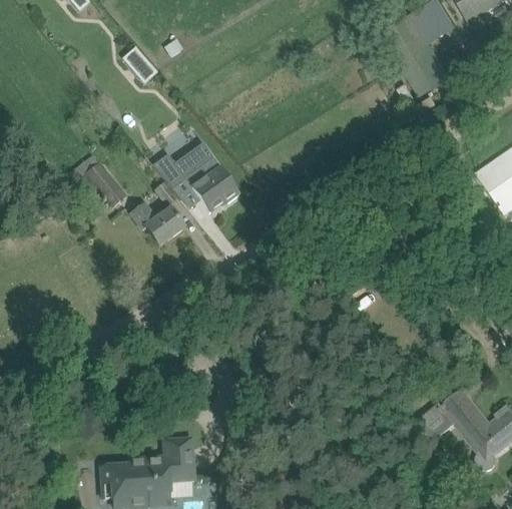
[(71,0),(78,8),(88,0),(71,0)]
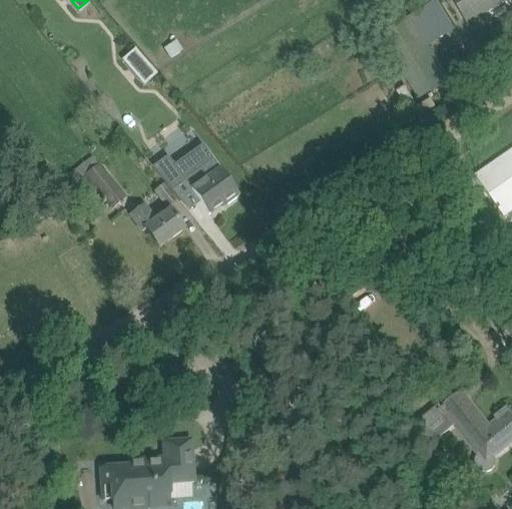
[(453,27),(437,0),(382,33),(418,93),(447,76),(427,42),(453,27)]
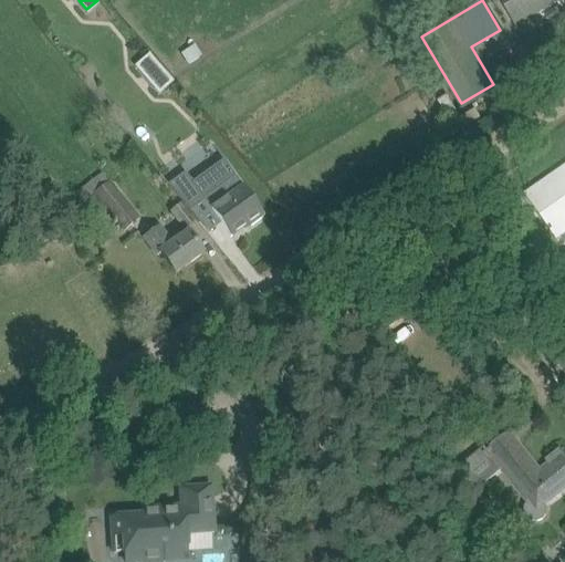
[(502,0),(503,1),(514,19),(545,0),(502,0)]
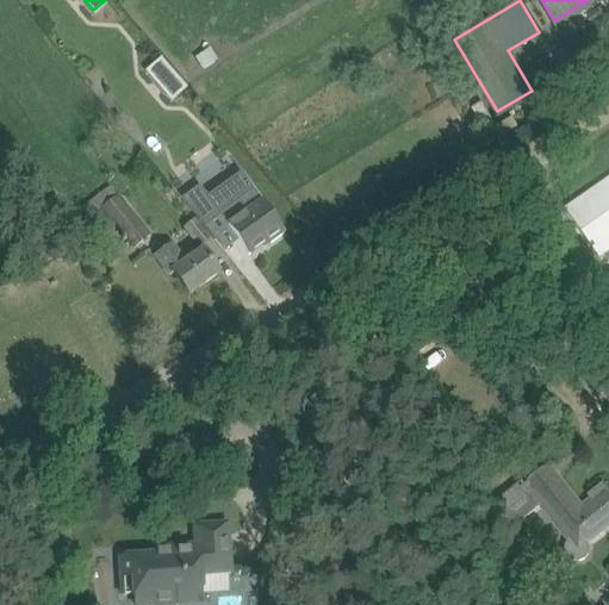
[(445,55),(435,61),(448,83),(458,78),(445,55)]
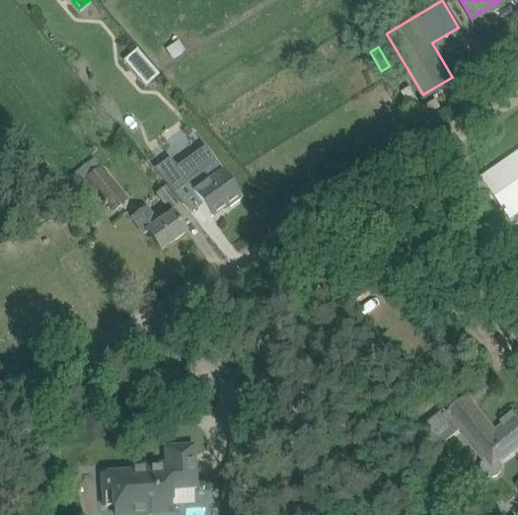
[(168,154),(154,164),(173,189),(187,179),(199,197),(211,213),(221,206),(225,203),(227,205),(241,195),(229,178),(215,158),(204,142),(174,162),(168,154)]
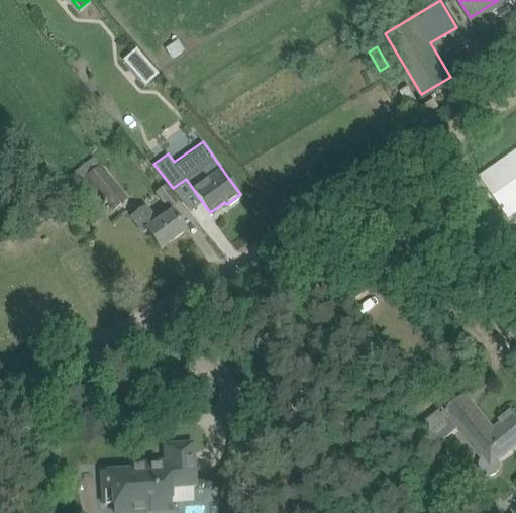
[(508,216),(515,210),(515,148),(479,175),(508,216)]
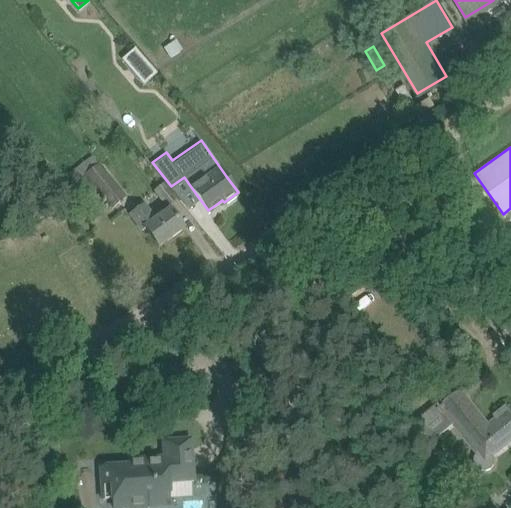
[(71,171),(69,173),(75,179),(82,173),(83,174),(111,206),(124,195),(97,163),(90,155),(71,171)]
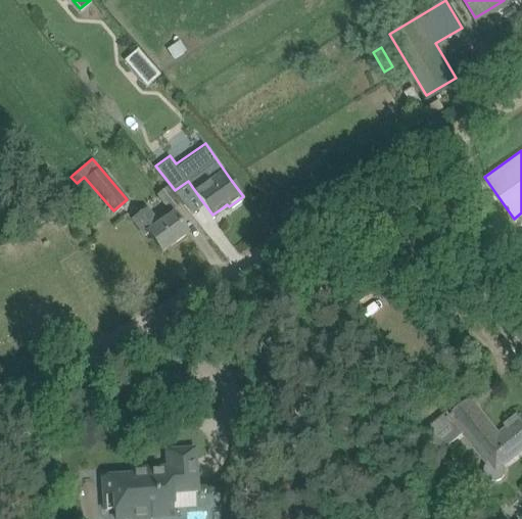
[(169,208),(178,200),(165,186),(156,194),(169,208)]
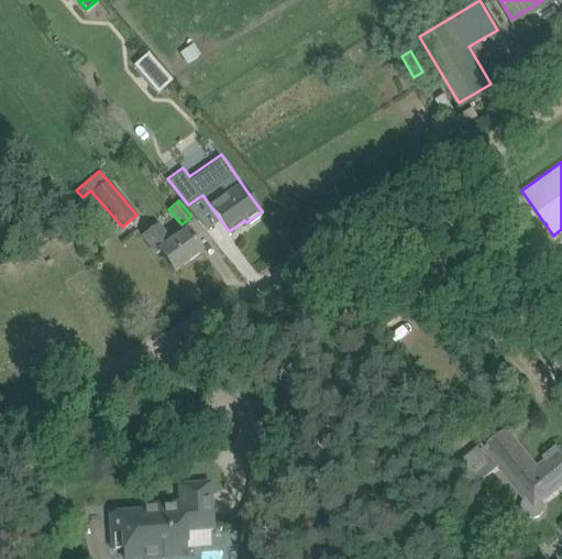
[(158,248),(161,251),(174,269),(201,249),(186,228),(172,238),(158,219),(141,231),(155,251),(158,248)]
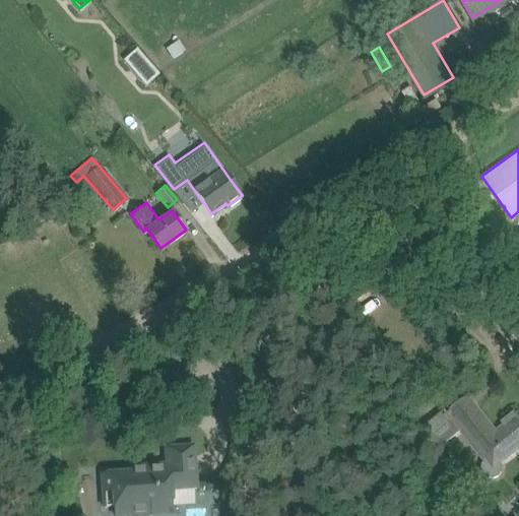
[(518,302),(516,299),(499,315),(518,338),(518,302)]
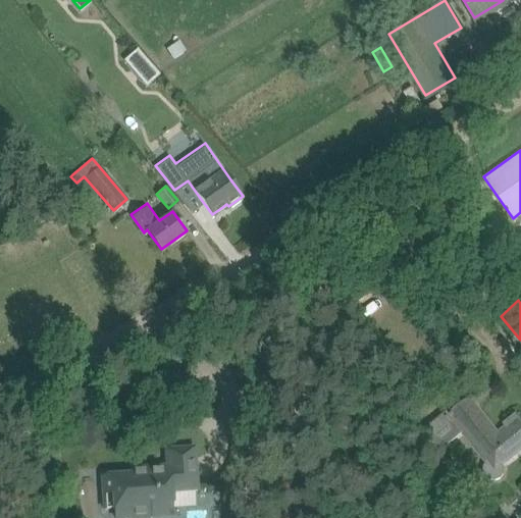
[(469,398),(450,413),(446,408),(422,427),(432,439),(456,420),(487,459),(483,464),(483,469),(485,472),(488,476),(490,477),(496,478),(500,476),(503,472),(505,467),(504,464),(520,449),(520,420),(516,414),(496,430),(469,398)]
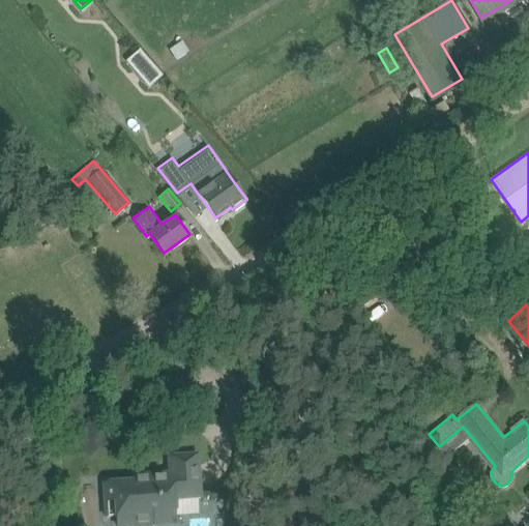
[(114,513),(114,521),(175,518),(174,493),(198,492),(196,454),(169,455),(170,471),(146,473),(146,479),(104,481),(106,514),(114,513)]
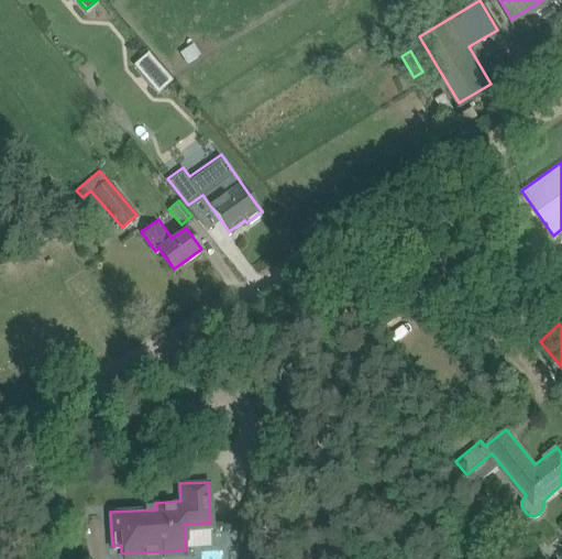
[(550,558),(538,544),(521,557),(522,558),(550,558)]
